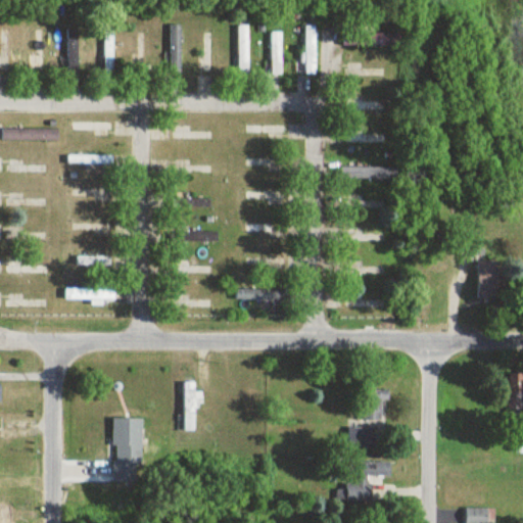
[(169,68),(180,68),(180,26),(169,26),(169,68)]
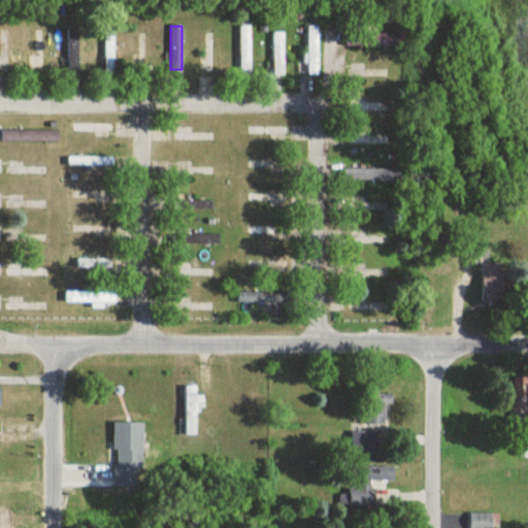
[(251,75),(251,26),(239,26),(239,75),(251,75)]
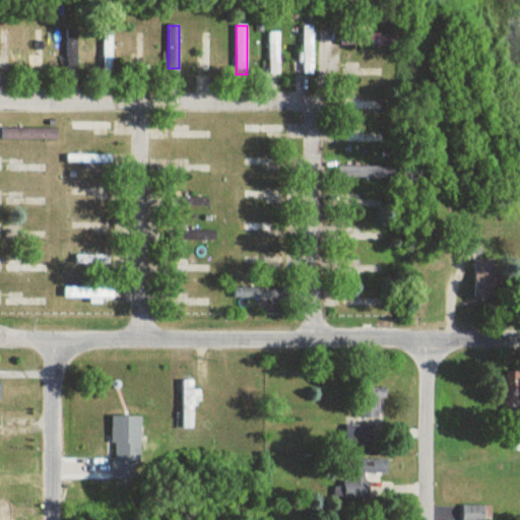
[(312,25),(301,25),(301,74),(312,74),(312,25)]
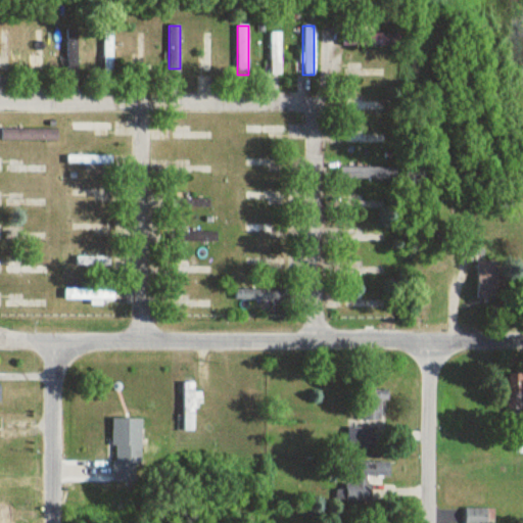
[(78,31),(66,31),(66,74),(78,74),(78,31)]
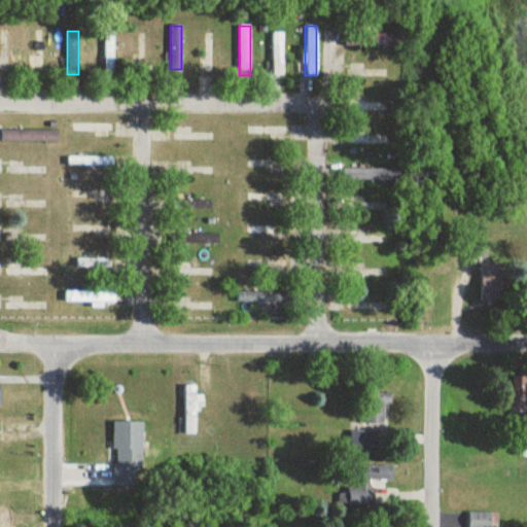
[(214,32),(205,32),(205,72),(214,72),(214,32)]
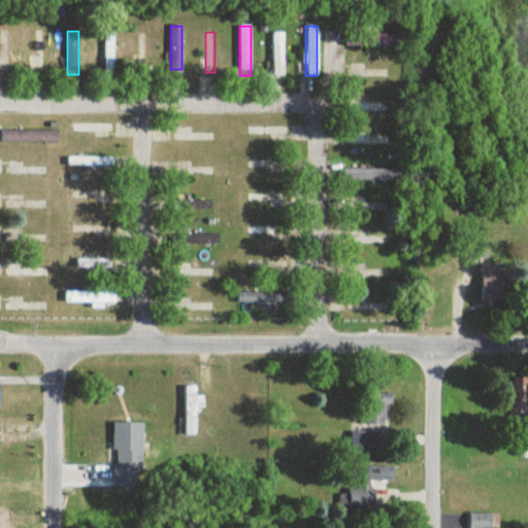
[(113,33),(104,33),(104,74),(113,74),(113,33)]
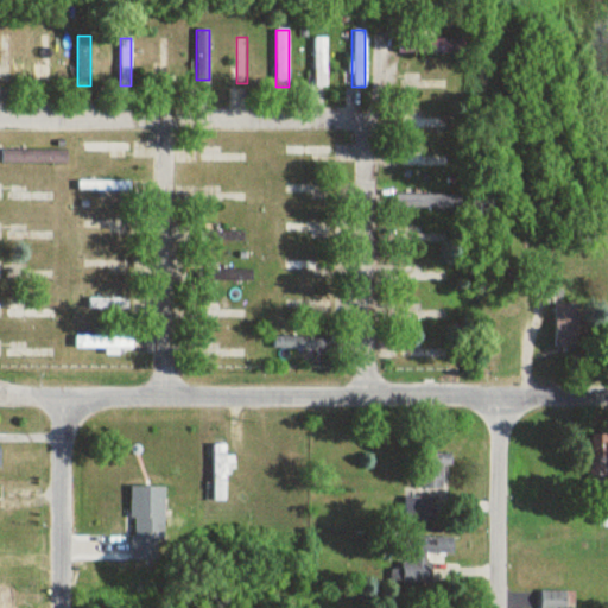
[(327,38),(315,38),(315,87),(327,87),(327,38)]
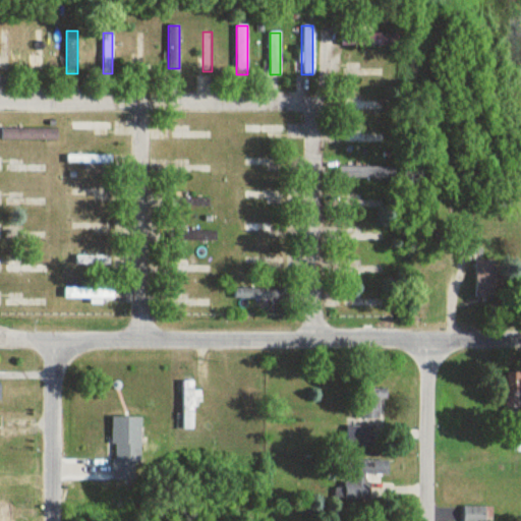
[(371,46),(396,46),(396,34),(371,34),(371,46)]
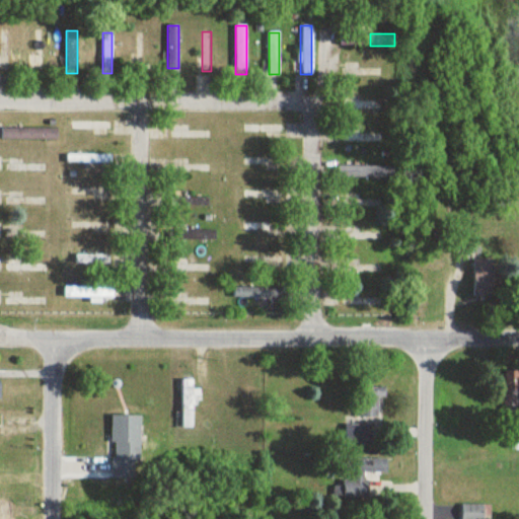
[(144,35),(136,35),(136,73),(144,73),(144,35)]
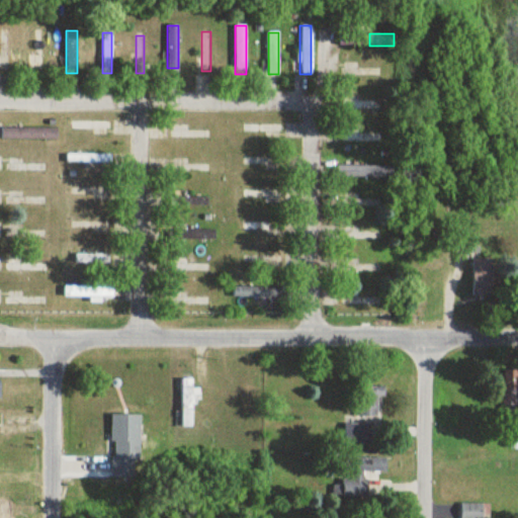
[(389,78),(389,67),(358,67),(358,78),(389,78)]
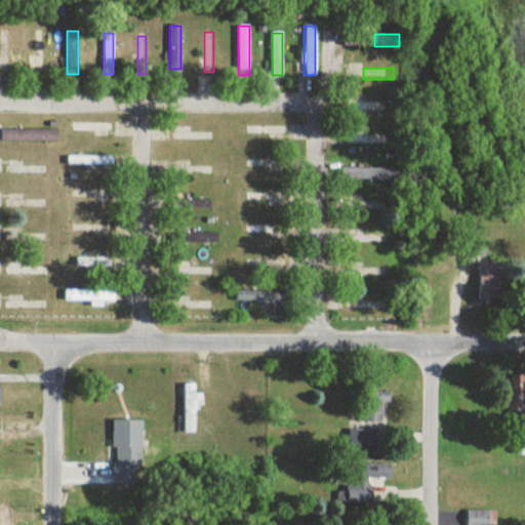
[(390,113),(390,102),(349,102),(349,113),(390,113)]
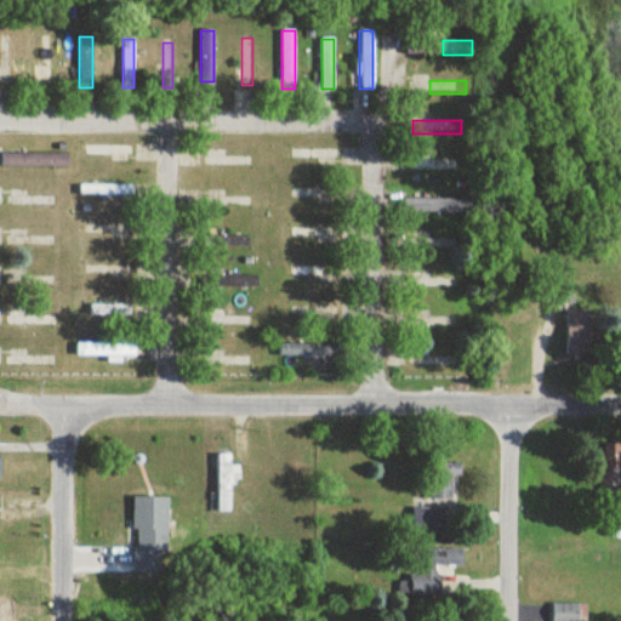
[(132,158),(132,146),(84,146),(84,158),(132,158)]
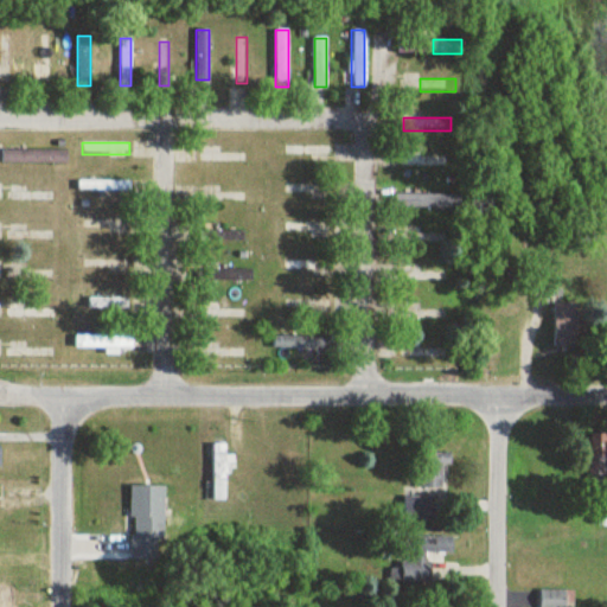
[(66,164),(66,149),(6,149),(6,164),(66,164)]
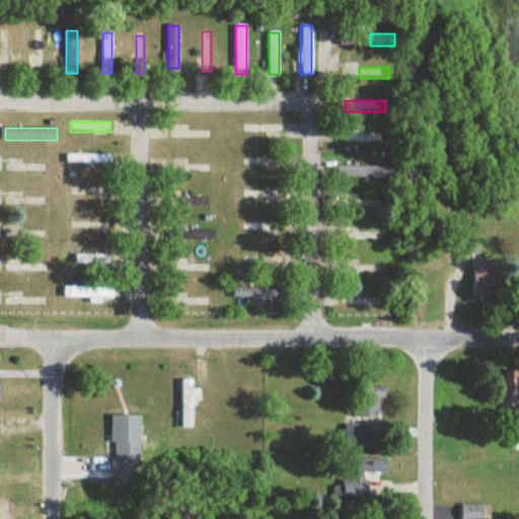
[(342,145),(389,145),(389,133),(342,133),(342,145)]
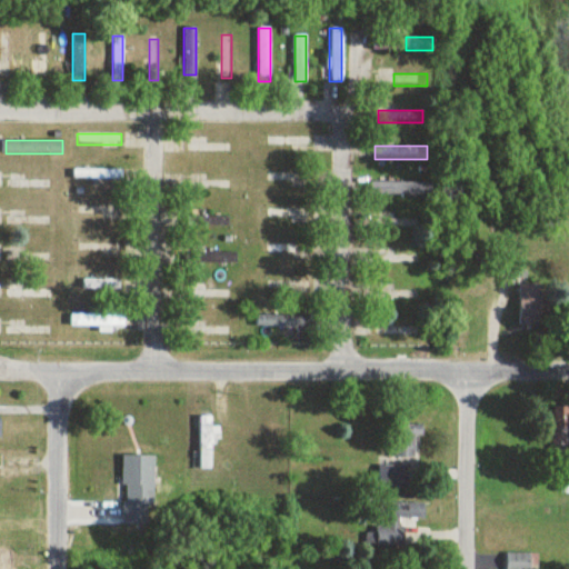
[(121,171),(72,171),(72,182),(121,182),(121,171)]
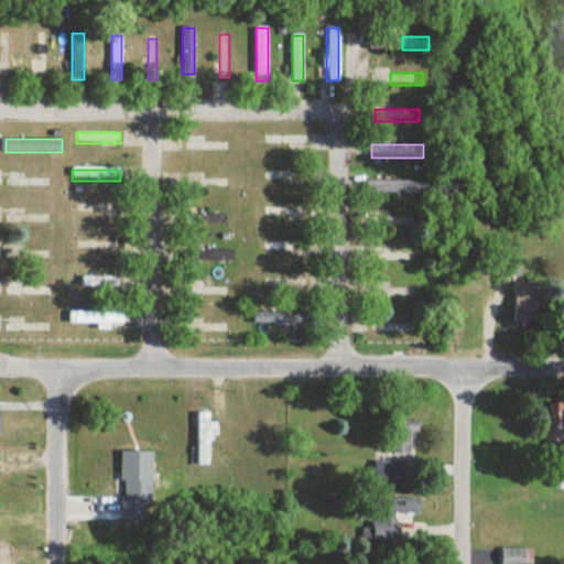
[(266,172),(266,181),(290,181),(290,185),(306,185),(306,172),(266,172)]
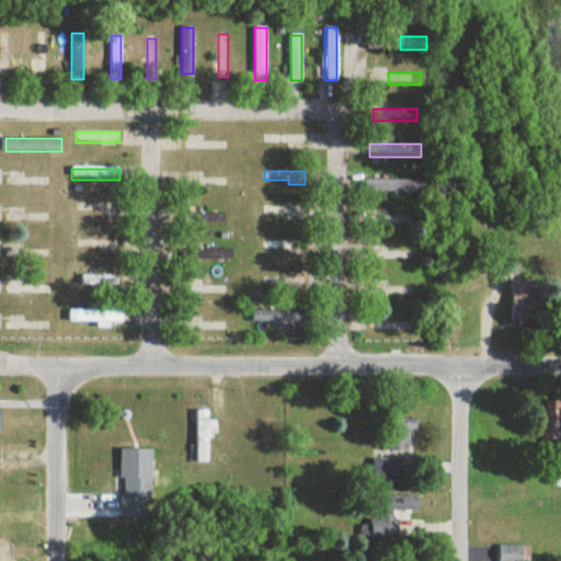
[(254,217),(306,217),(306,205),(254,205),(254,217)]
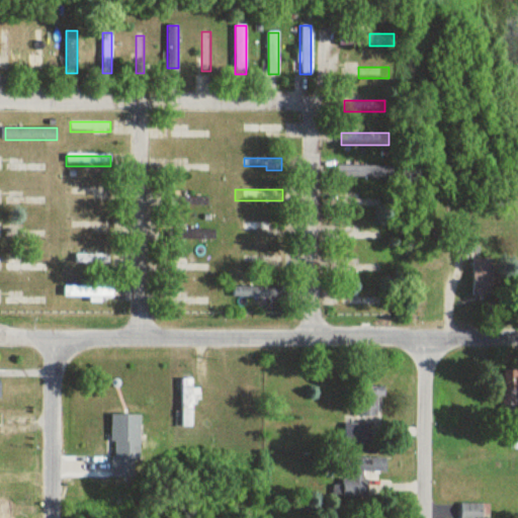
[(94,200),(110,200),(110,190),(94,190),(94,200)]
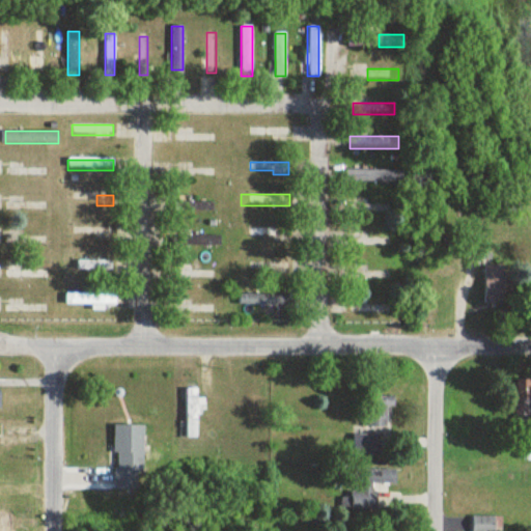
[(213,202),(176,202),(176,212),(213,212),(213,202)]
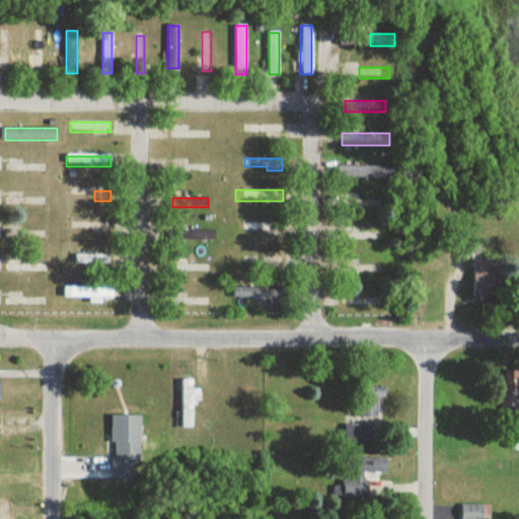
[(380,201),(347,201),(347,209),(380,209),(380,201)]
